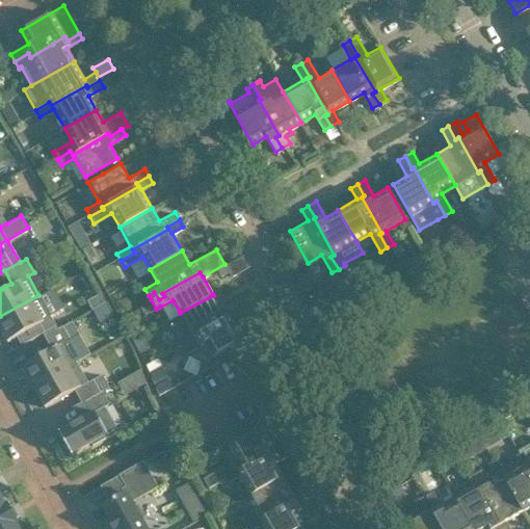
[(332,298),(339,311),(360,299),(352,287),(332,298)]
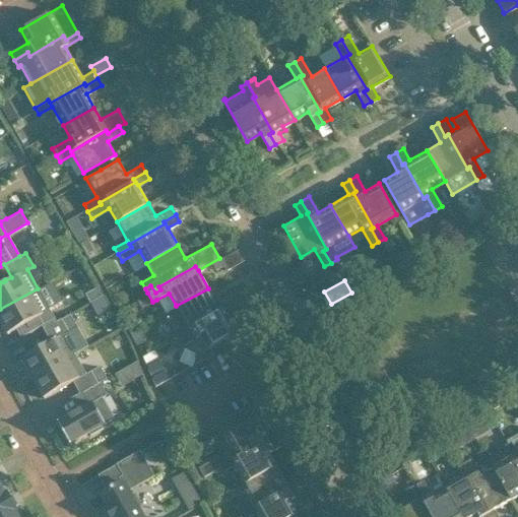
[(102,295),(96,285),(84,293),(89,302),(102,295)]
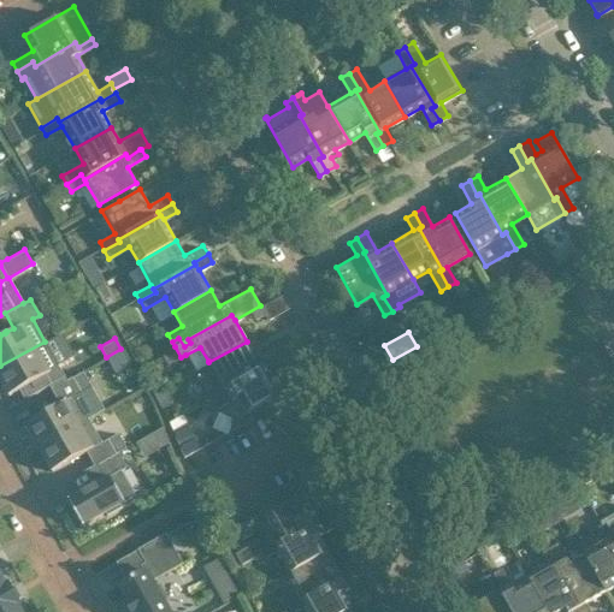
[(208,361),(194,369),(194,370),(207,393),(214,390),(218,397),(226,392),(224,388),(265,364),(269,370),(290,358),(295,356),(285,338),(259,354),(255,356),(247,342),(208,362),(208,361)]
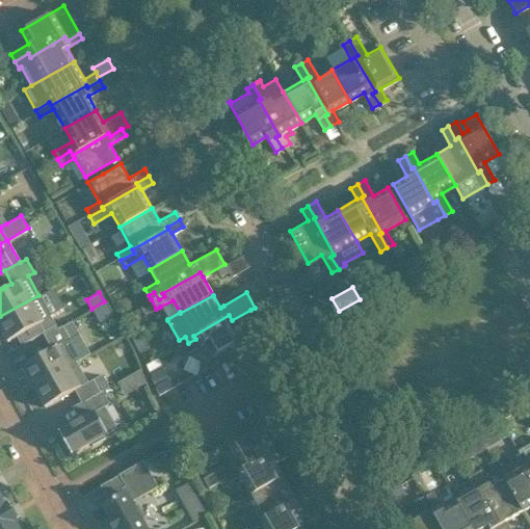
[(38,295),(0,316),(0,329),(1,332),(1,333),(2,333),(4,336),(3,337),(4,338),(5,338),(6,340),(16,335),(20,343),(21,344),(44,331),(55,324),(38,295)]
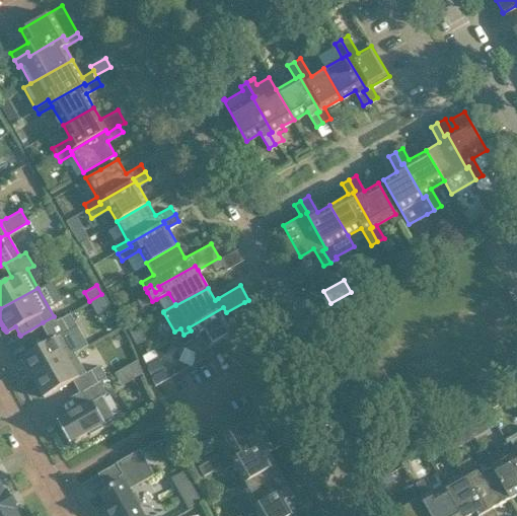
[(180,328),(174,332),(181,344),(199,334),(207,347),(259,317),(257,316),(253,318),(244,302),(226,312),(223,307),(189,327),(191,330),(183,335),(180,328)]
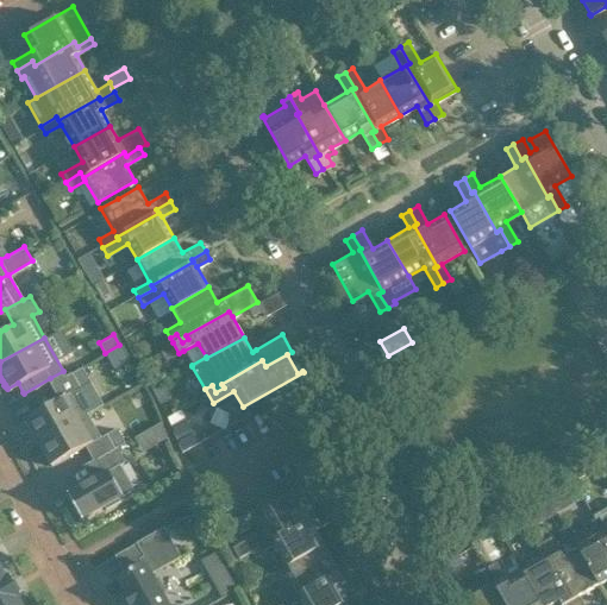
[(66,375),(50,383),(58,397),(74,389),(89,380),(81,366),(66,375)]
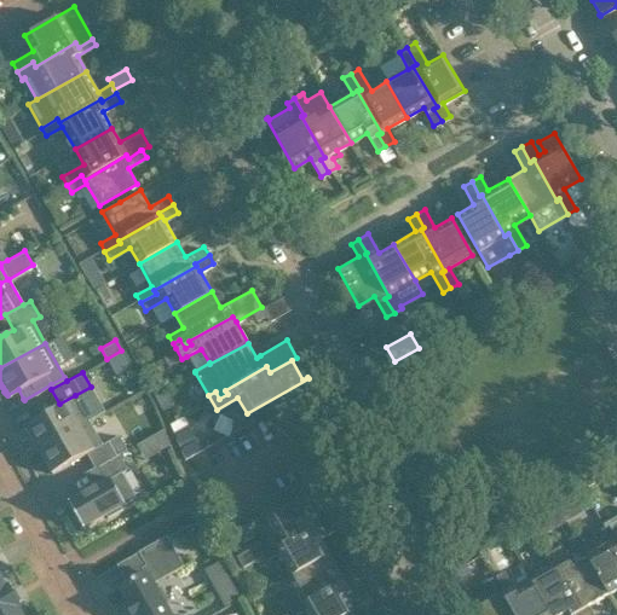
[(166,377),(150,387),(154,394),(171,386),(166,377)]
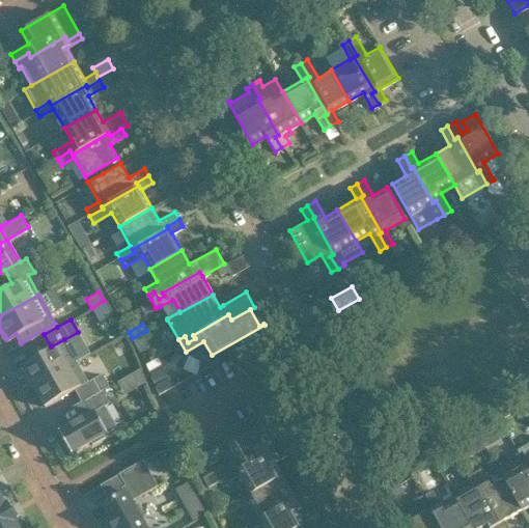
[(142,334),(133,339),(139,351),(148,345),(142,334)]
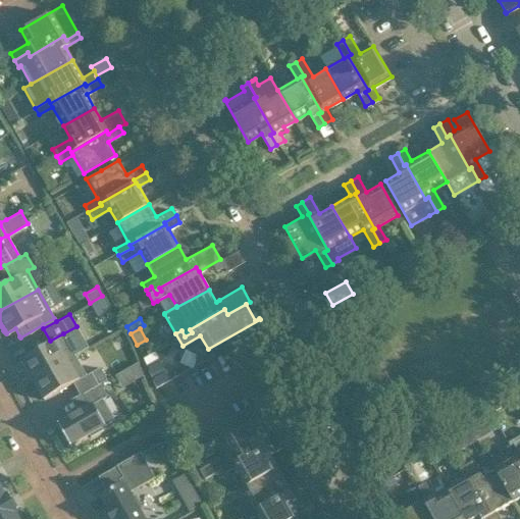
[(32,377),(74,354),(63,333),(50,341),(42,346),(41,345),(40,346),(41,347),(37,349),(37,348),(36,348),(36,349),(20,358),(32,377)]
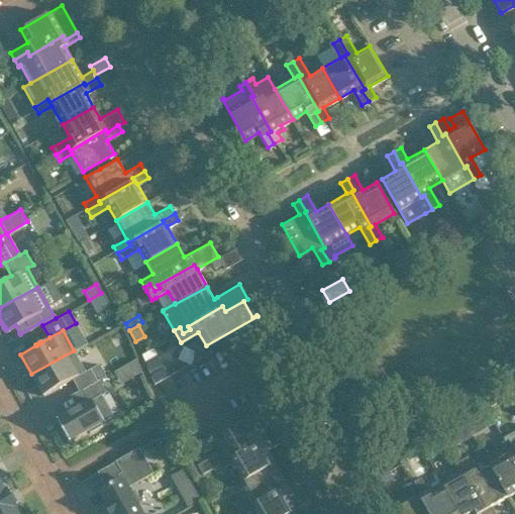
[(74,350),(31,374),(42,394),(58,386),(59,386),(60,386),(59,385),(63,383),(64,384),(65,383),(64,382),(85,371),(74,350)]
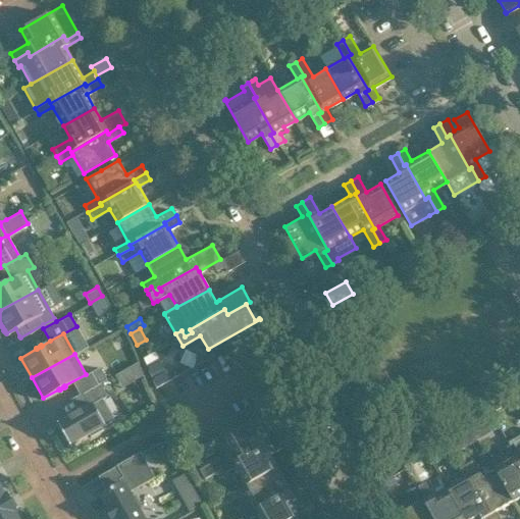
[(171,377),(159,356),(145,364),(155,386),(171,377)]
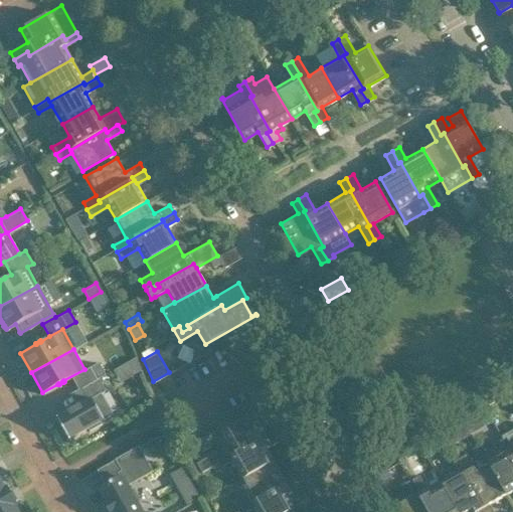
[(134,357),(114,366),(119,378),(140,369),(134,357)]
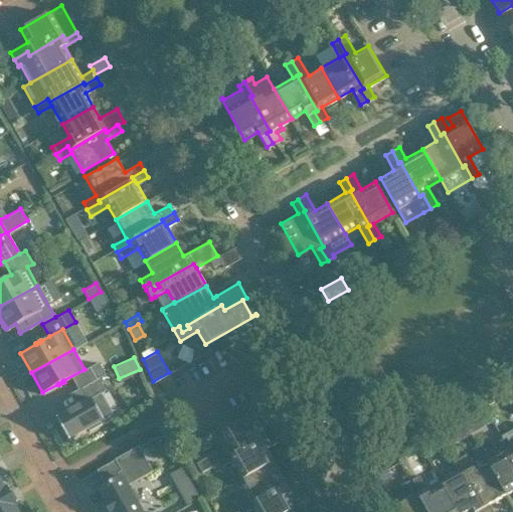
[(97,361),(88,366),(95,378),(98,376),(98,377),(104,373),(97,361)]
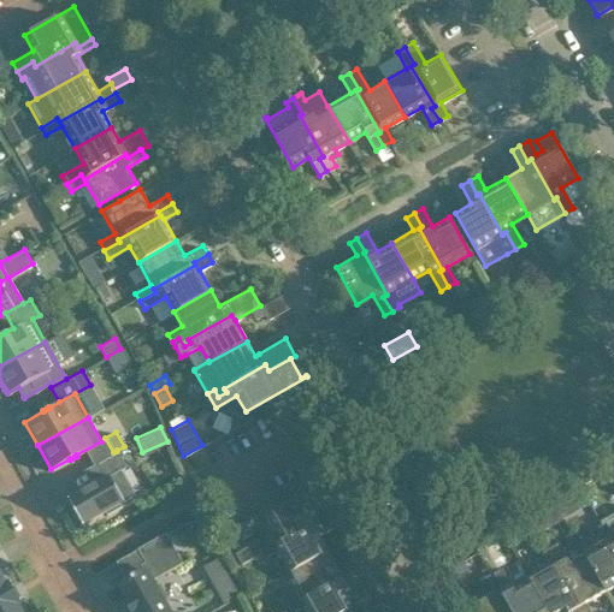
[(68,501),(69,503),(70,503),(72,506),(71,507),(72,509),(82,523),(104,511),(106,514),(120,505),(119,501),(134,493),(119,468),(125,464),(117,451),(117,450),(113,452),(96,463),(105,476),(66,498),(69,501),(68,501)]
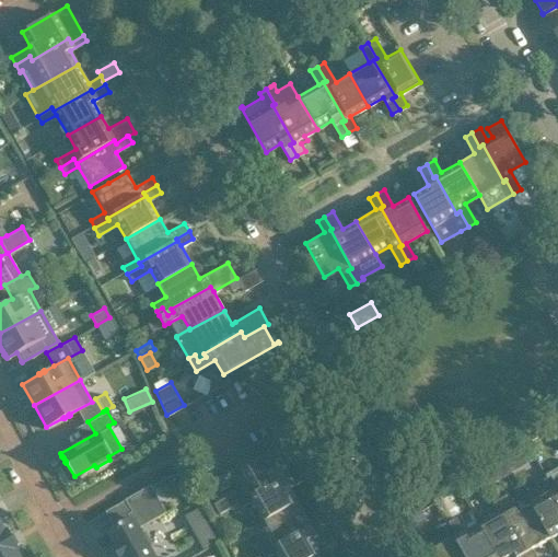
[(525,441),(514,448),(523,464),(534,457),(532,452),(527,447),(525,441)]
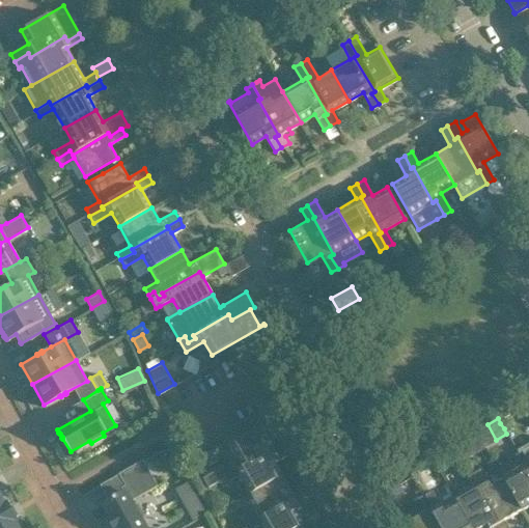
[(207,485),(223,477),(222,474),(235,466),(237,469),(272,448),(274,451),(285,445),(281,437),(270,444),(259,425),(228,443),(235,457),(202,476),(207,485)]
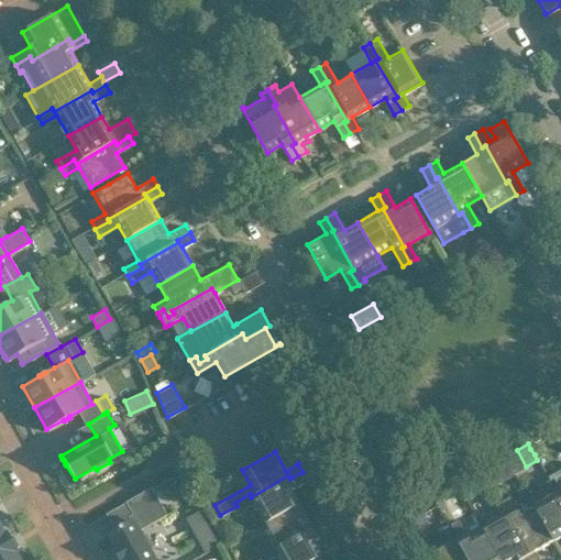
[(560,467),(547,475),(549,480),(552,478),(560,492),(557,494),(560,500),(560,467)]
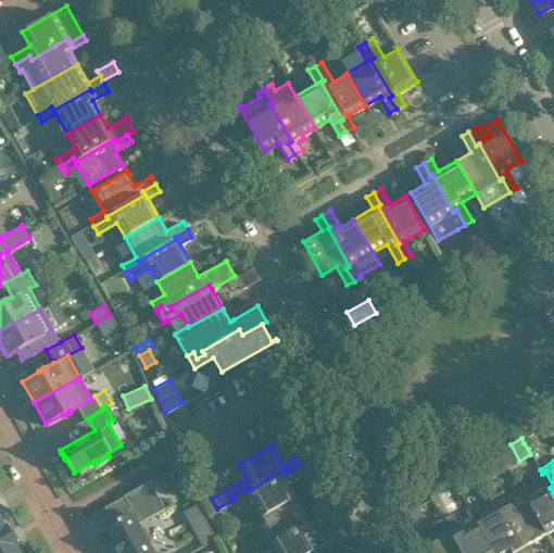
[(196,477),(204,472),(199,462),(190,467),(196,477)]
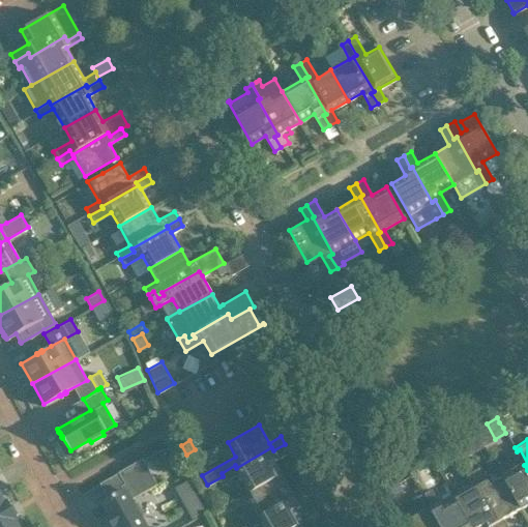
[(222,473),(223,476),(225,479),(238,472),(250,491),(281,473),(273,460),(289,451),(285,444),(273,450),(271,447),(236,468),(235,465),(222,473)]
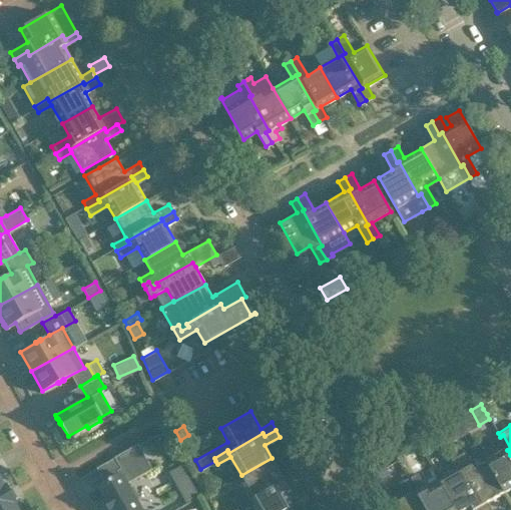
[(486,461),(503,491),(510,486),(510,455),(507,450),(510,448),(503,435),(496,439),(498,443),(481,452),(486,461)]
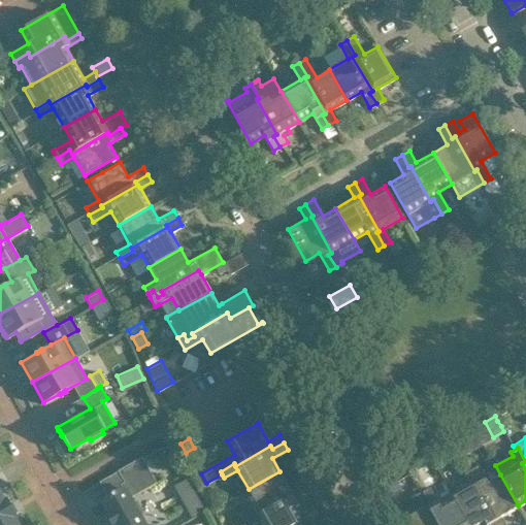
[(123,489),(108,497),(101,500),(107,512),(106,512),(105,512),(112,524),(145,524),(139,513),(142,512),(135,499),(132,501),(130,496),(156,482),(141,456),(117,469),(124,481),(120,483),(123,489)]
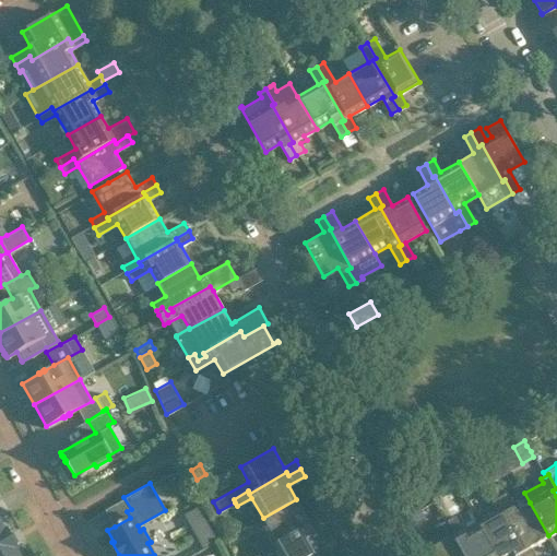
[(535,555),(530,546),(548,535),(530,503),(516,511),(506,493),(498,497),(506,510),(502,512),(524,549),(522,551),(524,555),(535,555)]
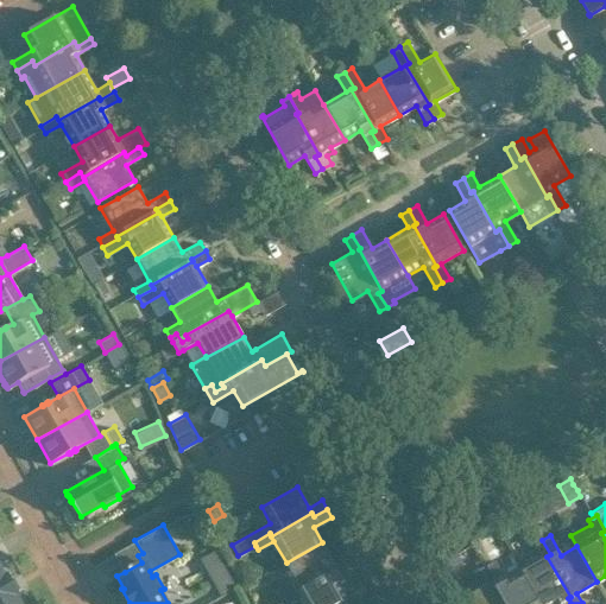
[(522,571),(521,571),(540,603),(545,603),(556,598),(560,603),(570,603),(568,598),(570,597),(547,557),(550,554),(542,540),(534,545),(542,559),(522,571)]
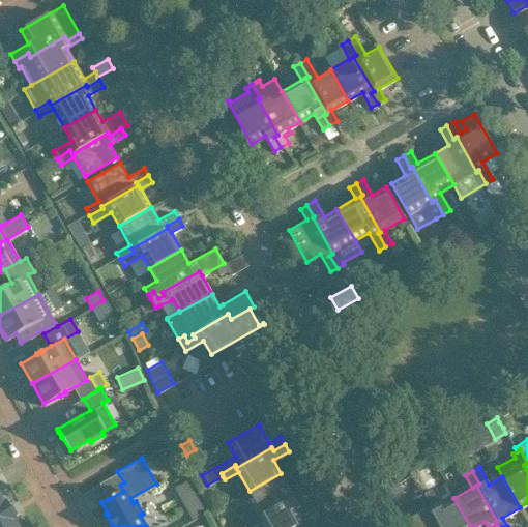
[(239,515),(243,522),(256,515),(258,517),(293,496),(295,499),(306,492),(302,485),(291,491),(281,473),(250,491),(257,504),(239,515)]
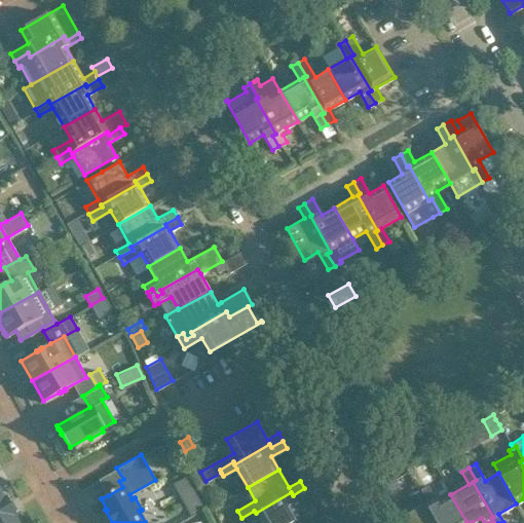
[(396,478),(387,482),(391,489),(400,484),(396,478)]
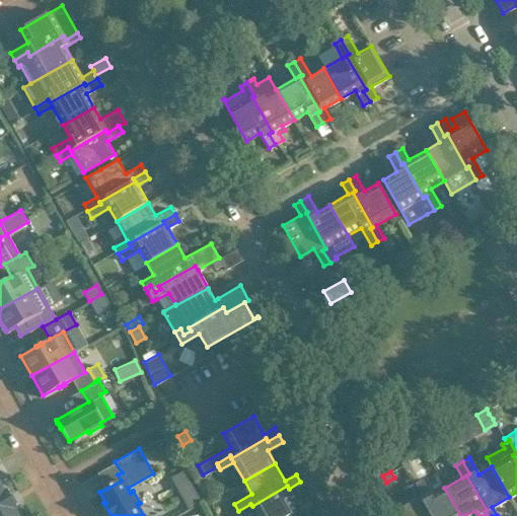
[(460,515),(444,488),(445,488),(442,483),(428,491),(421,478),(419,480),(415,482),(423,495),(419,497),(430,515),(460,515)]
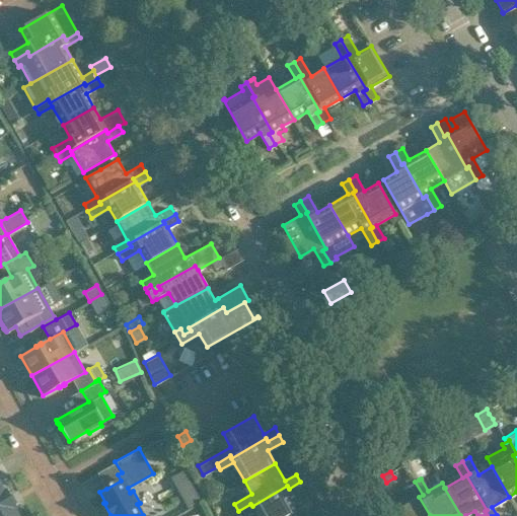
[(191,481),(175,489),(188,509),(202,501),(191,481)]
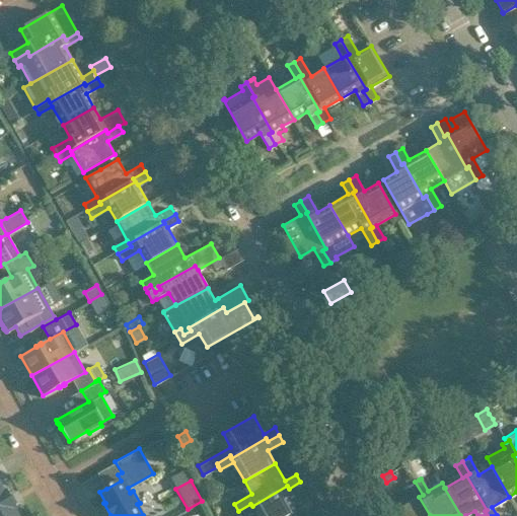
[(250,504),(238,511),(241,515),(242,515),(254,510),(257,515),(285,515),(296,510),(289,498),(304,489),(300,482),(289,489),(287,486),(252,506),(250,504)]
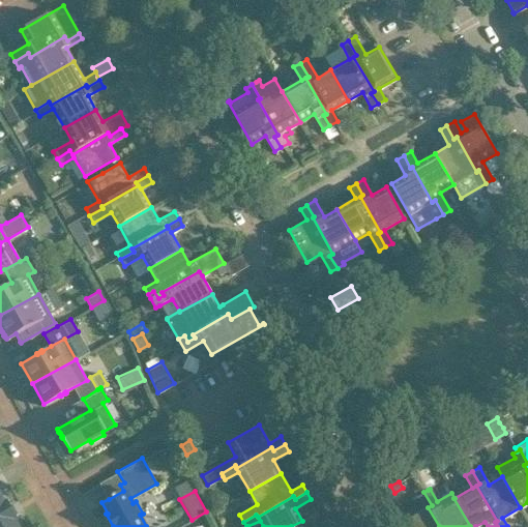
[(432,505),(423,492),(416,495),(424,509),(405,520),(409,526),(439,526),(428,507),(432,505)]
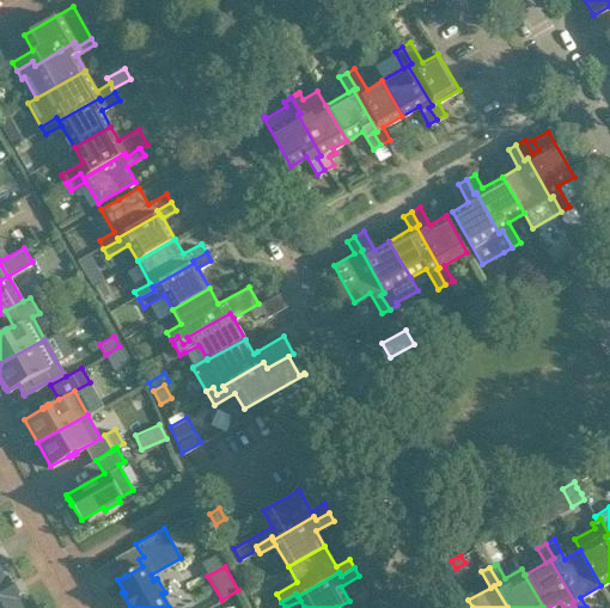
[(0,607),(20,607),(16,599),(17,597),(17,599),(18,597),(6,577),(5,578),(6,578),(5,579),(0,571),(0,607)]
